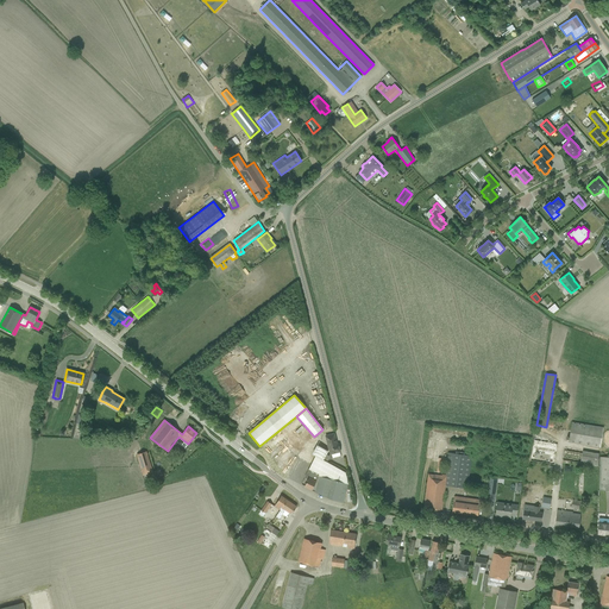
[(603,427),(571,422),(569,443),(600,447),(603,427)]
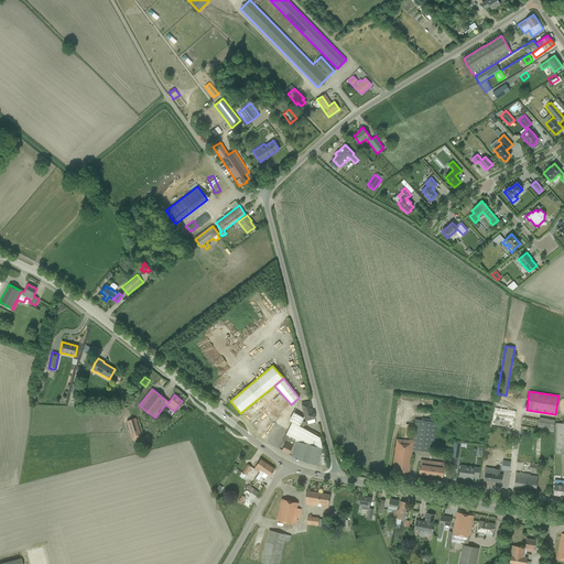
[(273,402),(280,396),(275,392),(270,398),(273,402)]
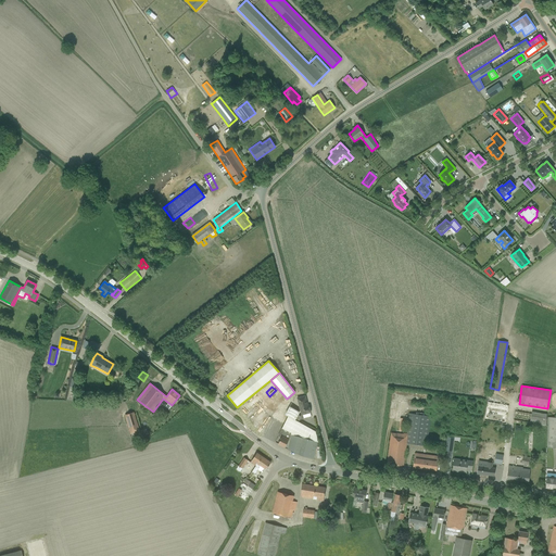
[(305,396),(297,397),(301,415),(311,413),(308,405),(307,405),(305,396)]
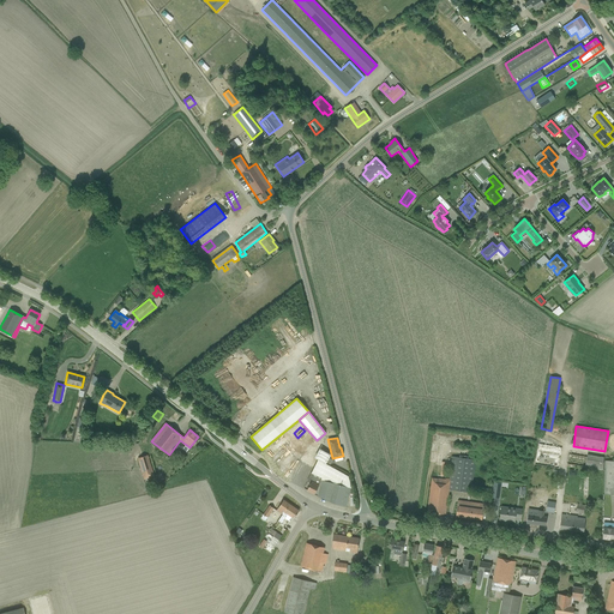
[(533,463),(554,468),(558,447),(543,445),(543,449),(539,447),(536,458),(534,458),(533,463)]
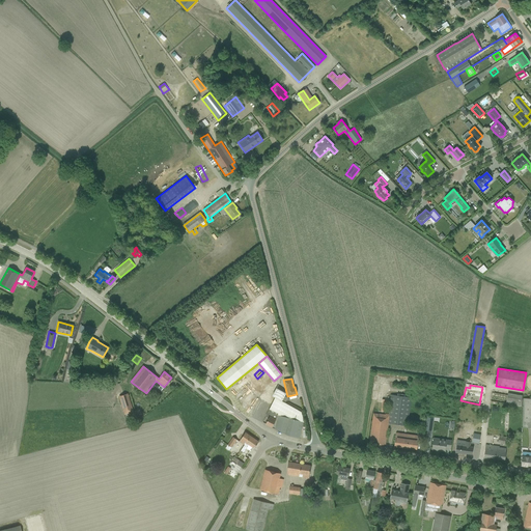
[(275,397),(269,409),(271,410),(278,414),(272,427),(286,435),(299,438),(304,421),(301,412),(285,402),(287,397),(284,396),(286,393),(276,388),(273,396),(275,397)]
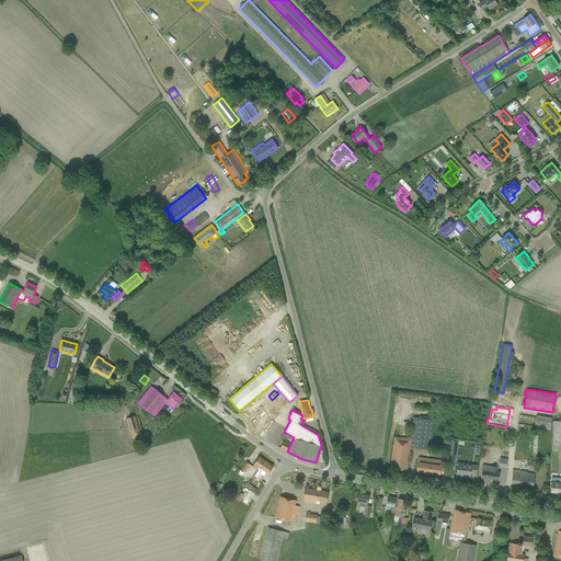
[(515,413),(514,423),(547,427),(548,416),(533,414),(533,415),(515,413)]
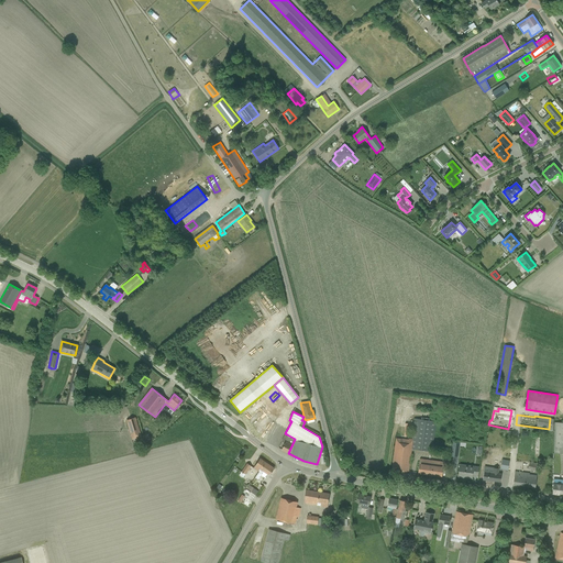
[(130,419),(127,420),(128,422),(127,422),(131,435),(140,432),(136,419),(131,421),(130,419)]
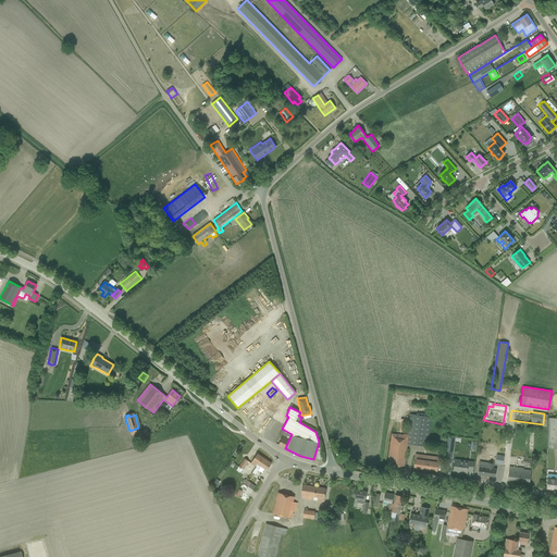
[(392,434),(387,465),(404,467),(407,444),(426,446),(431,417),(410,415),(407,435),(399,434),(399,435),(392,434)]
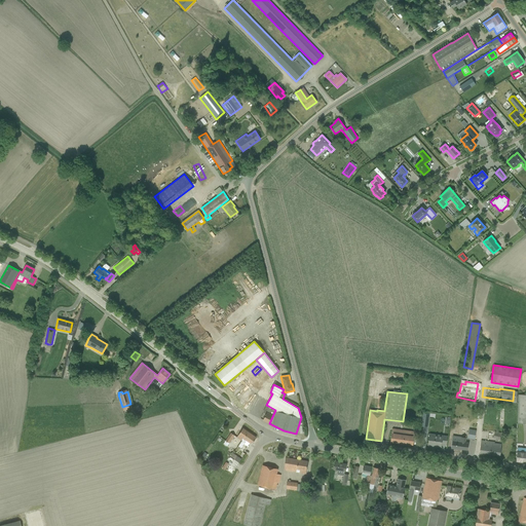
[(525,418),(525,395),(518,395),(517,423),(525,423),(525,418)]
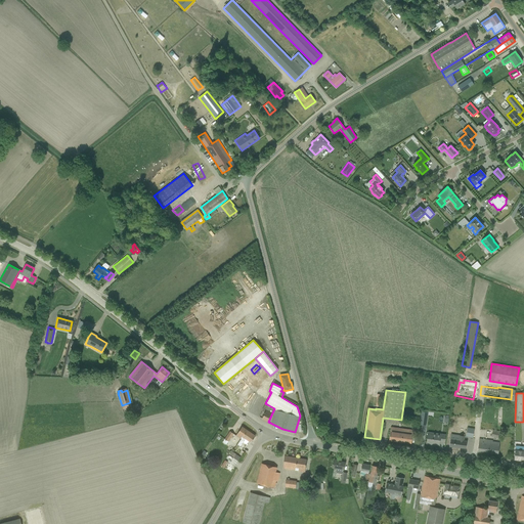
[(265,413),(262,419),(268,422),(274,408),(267,404),(264,410),(265,411),(265,412),(264,412),(265,413)]
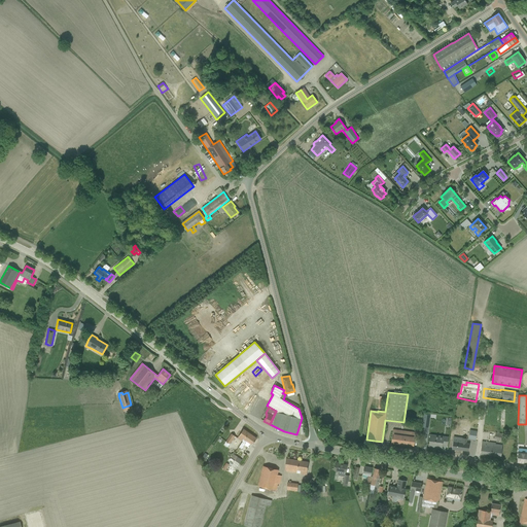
[(252,445),(256,438),(243,429),(237,437),(242,441),(243,442),(239,447),(242,449),(247,442),(252,445)]
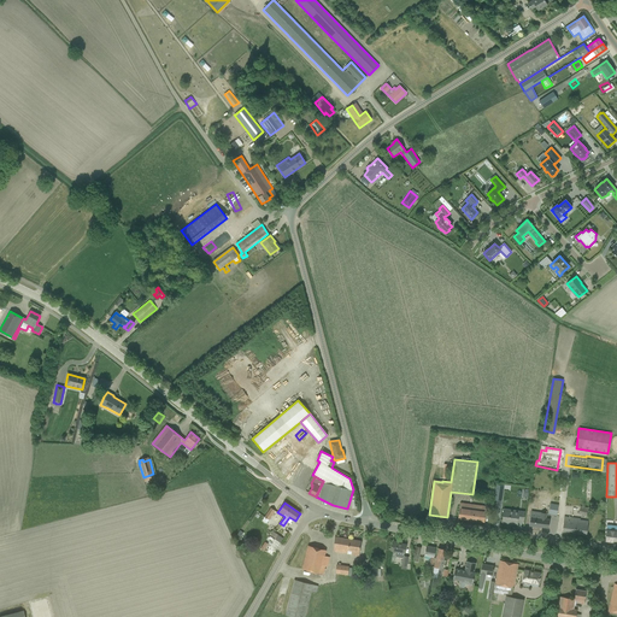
[(460,503),(458,518),(485,522),(487,507),(460,503)]
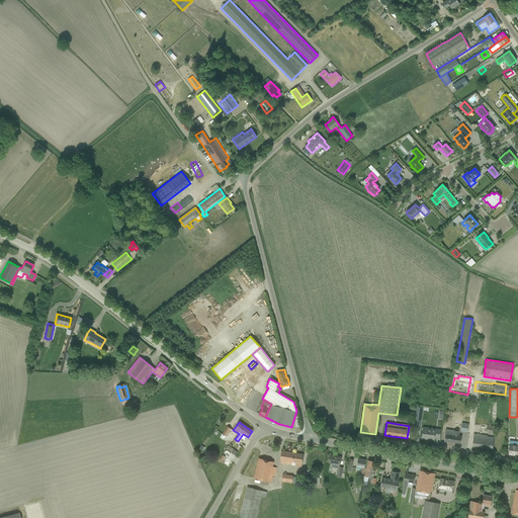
[(466,432),(468,424),(462,423),(460,431),(466,432)]
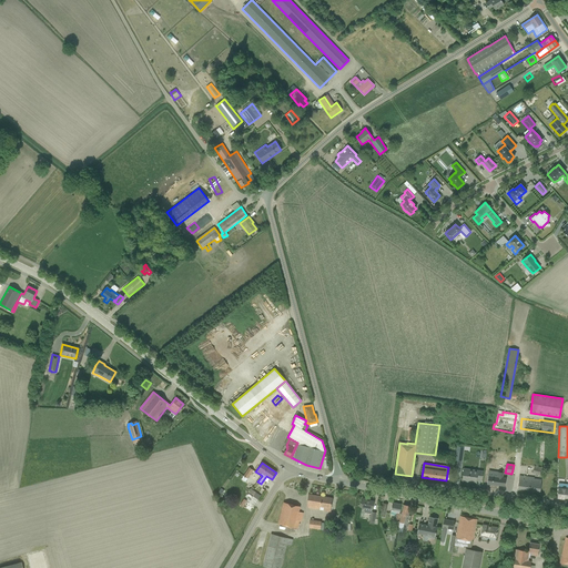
[(250,467),(243,476),(241,479),(245,482),(247,478),(253,470),(250,467)]
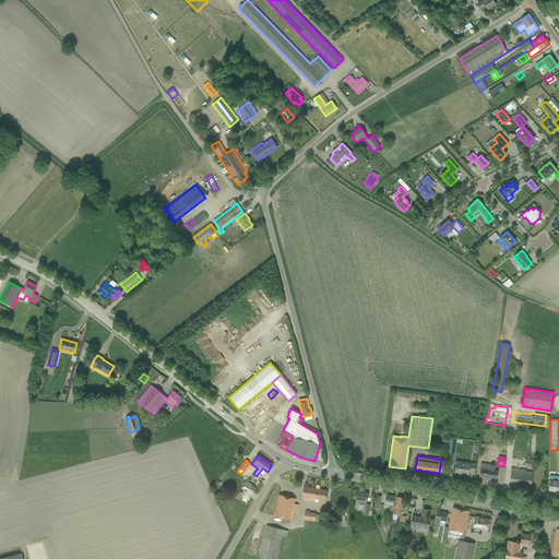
[(456,463),(455,467),(454,473),(468,475),(468,472),(474,472),(475,464),(465,463),(465,464),(456,463)]
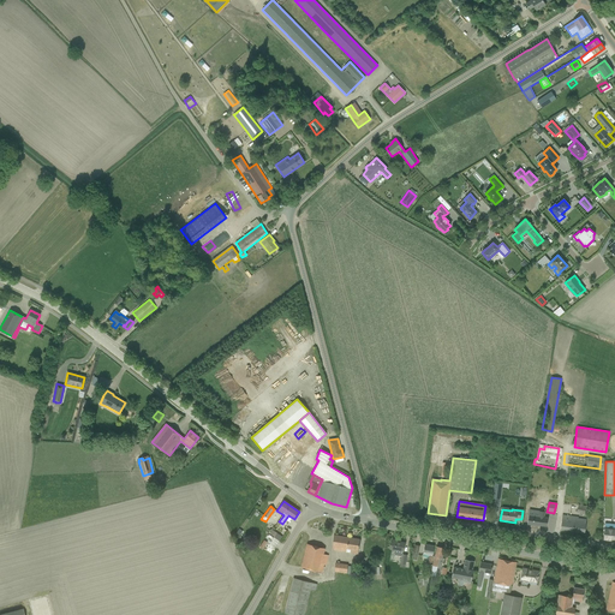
[(529,515),(527,524),(538,526),(538,525),(547,526),(548,518),(542,517),(543,513),(539,512),(538,517),(529,515)]
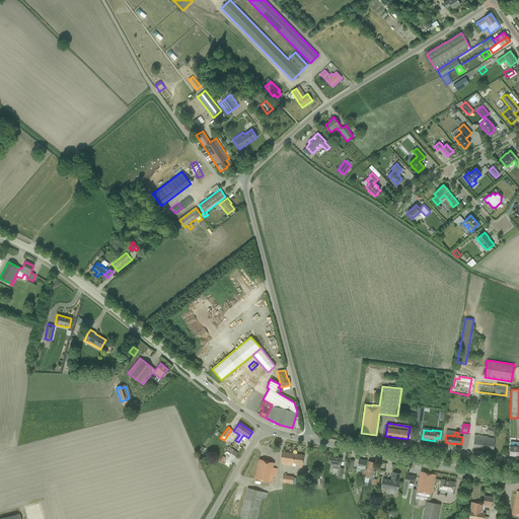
[(474,435),(472,447),(494,450),(495,438),(488,437),(488,436),(474,435)]
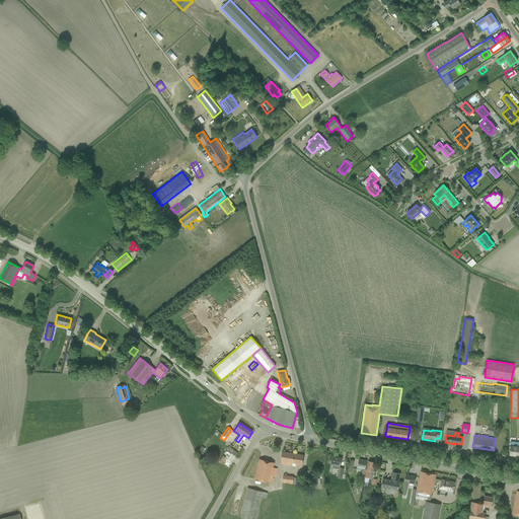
[(518,442),(510,441),(509,455),(518,456),(518,442)]
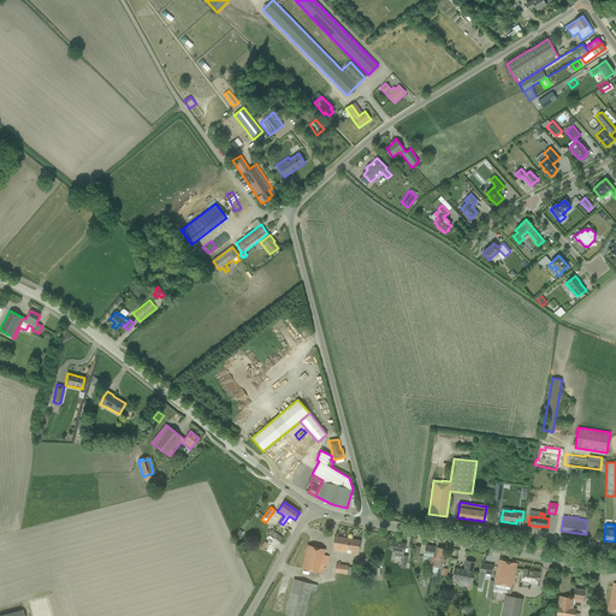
[(332,551),(347,552),(350,554),(359,555),(360,540),(335,535),(332,551)]
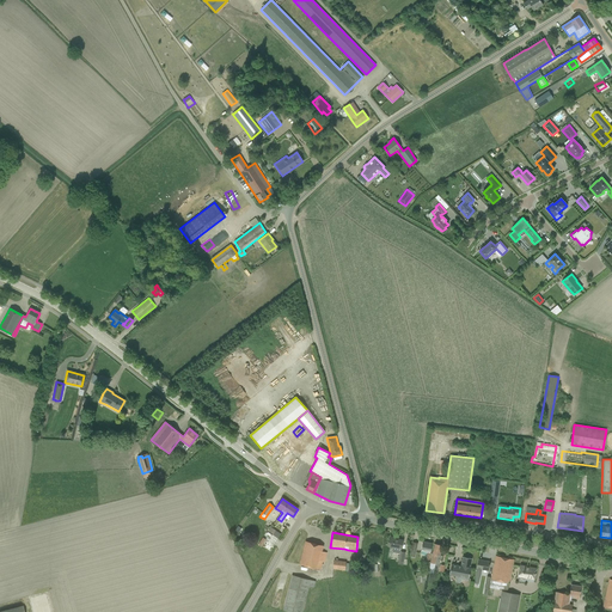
[(401,551),(403,540),(395,539),(395,538),(390,537),(389,546),(393,548),(392,552),(399,554),(398,561),(405,562),(408,554),(401,551)]
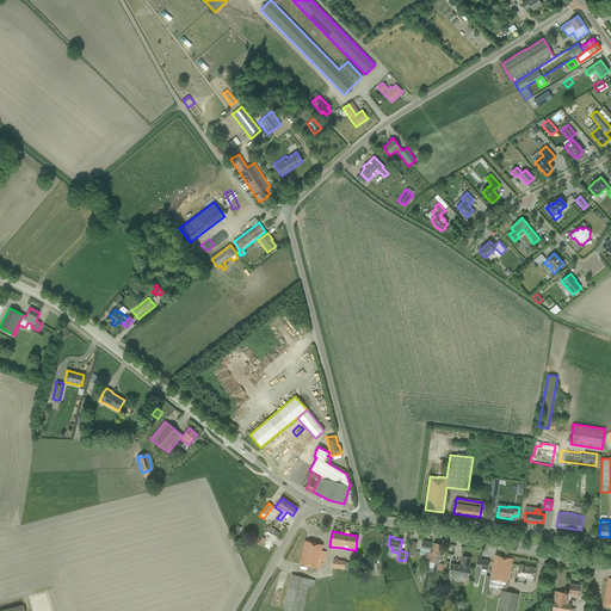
[(298,563),(304,565),(320,568),(321,561),(323,561),(326,551),(321,550),(322,545),(304,541),(298,563)]
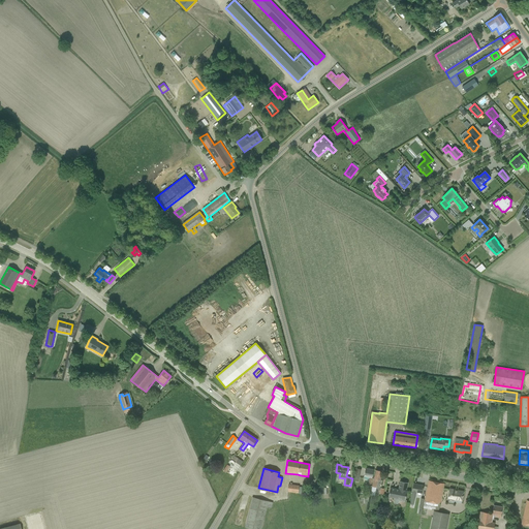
[(365,468),(364,473),(364,476),(369,477),(368,480),(367,479),(366,486),(367,486),(366,490),(370,491),(373,469),(365,468)]
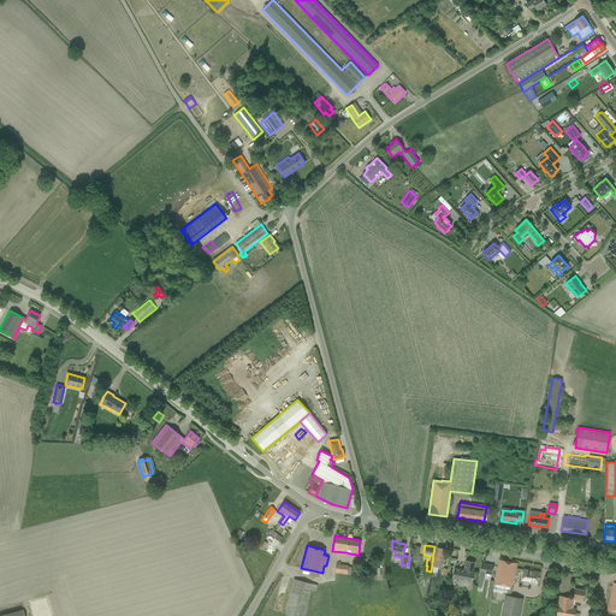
[(442,558),(443,555),(444,549),(437,548),(436,554),(433,567),(438,568),(439,558),(442,558)]
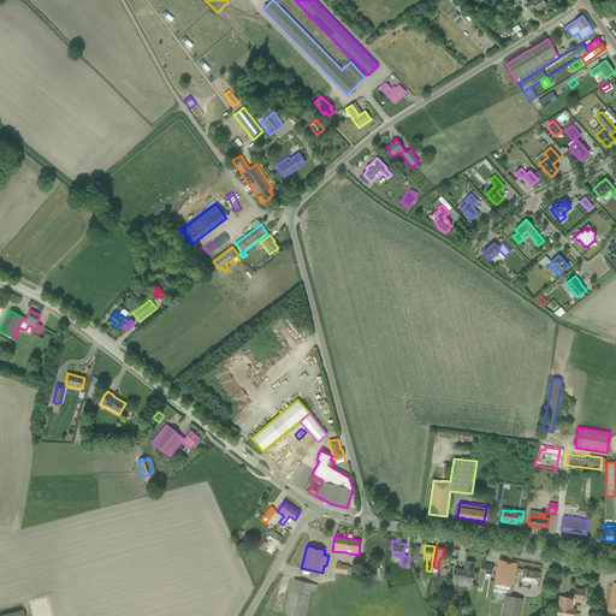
[(499,560),(498,566),(492,591),(510,594),(517,563),(499,560)]
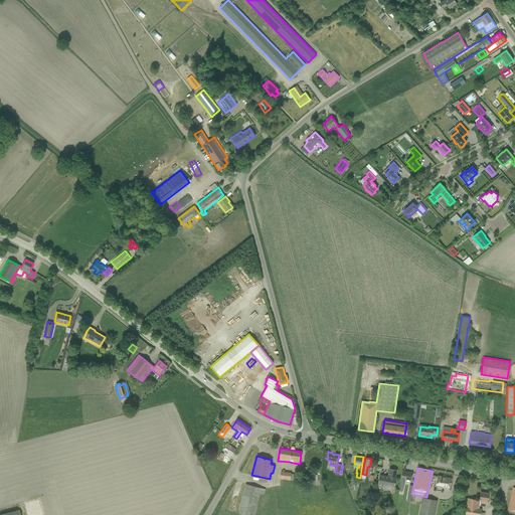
[(394,487),(396,478),(395,478),(397,470),(389,469),(388,474),(389,475),(389,477),(379,475),(378,484),(384,485),(383,489),(384,490),(385,490),(386,490),(387,490),(388,486),(394,487)]
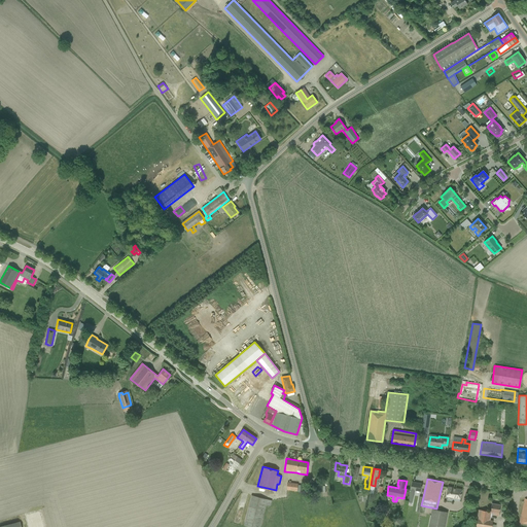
[(286,490),(296,491),(297,484),(287,482),(286,490)]
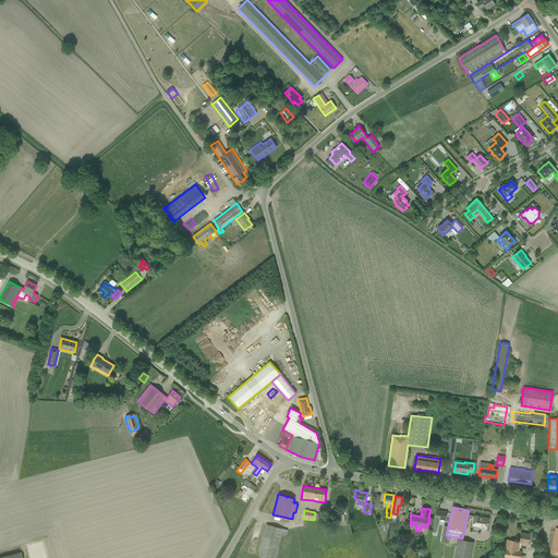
[(436,510),(435,516),(433,525),(437,526),(438,519),(445,520),(447,512),(436,510)]
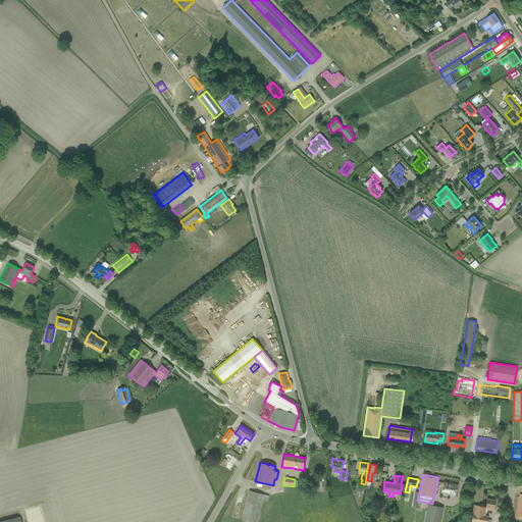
[(444,482),(442,491),(456,494),(458,485),(444,482)]
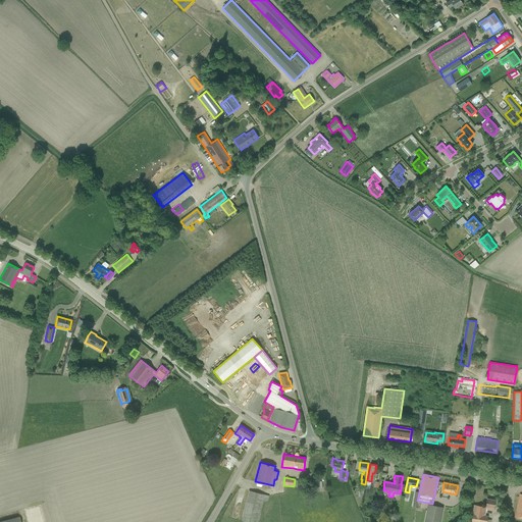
[(242,521),(246,521),(256,521),(263,500),(267,501),(268,496),(249,490),(242,521)]
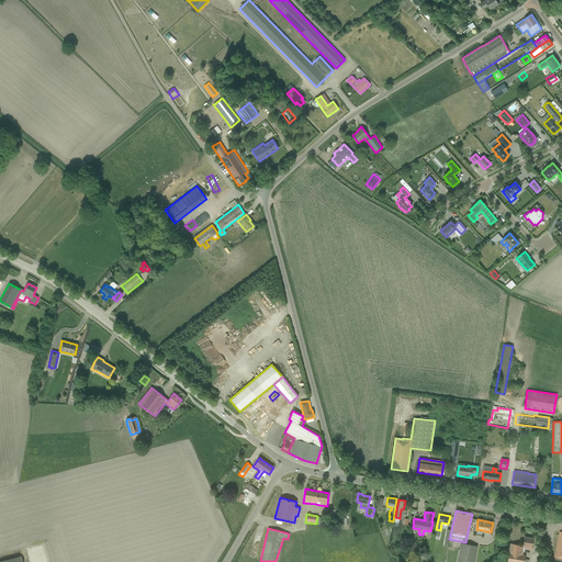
[(552,561),(555,561),(561,561),(561,531),(560,531),(552,561)]
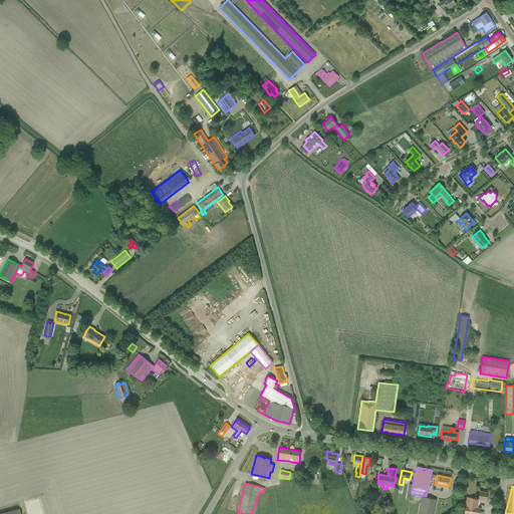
[(465,497),(464,502),(463,506),(464,506),(463,513),(483,513),(484,512),(480,511),(481,508),(476,507),(476,506),(475,506),(476,503),(479,503),(479,502),(486,503),(488,492),(480,491),(478,499),(465,497)]
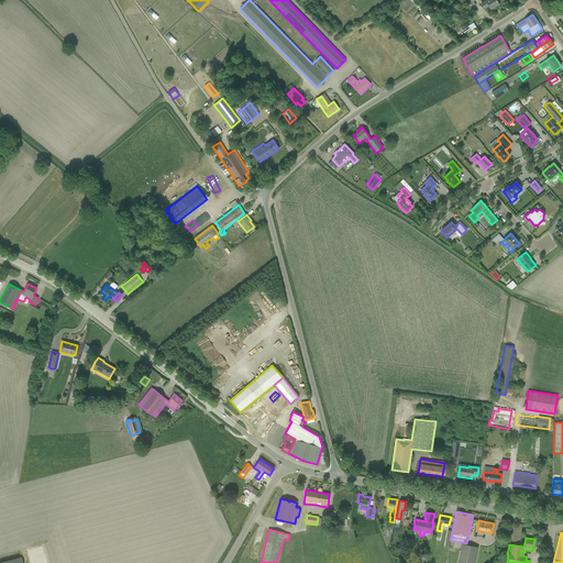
[(474,562),(477,548),(453,542),(448,562),(474,562)]
